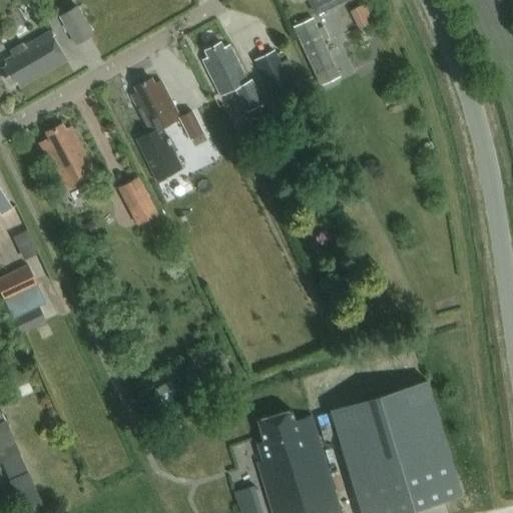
[(298,0),(300,2),(304,0),(307,0),(315,15),(345,0),(291,0),(298,0)]
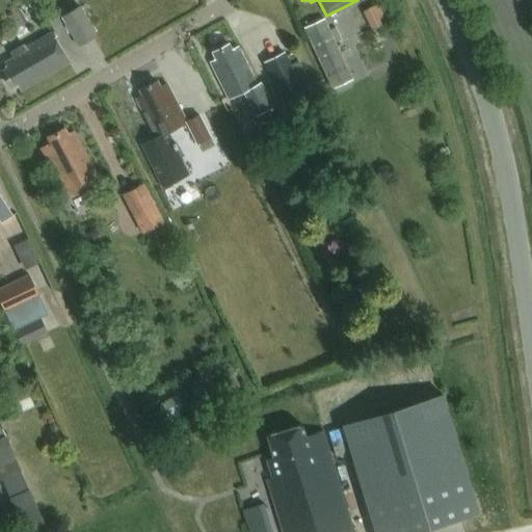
[(380,3),(368,8),(376,29),(389,23),(380,3)]
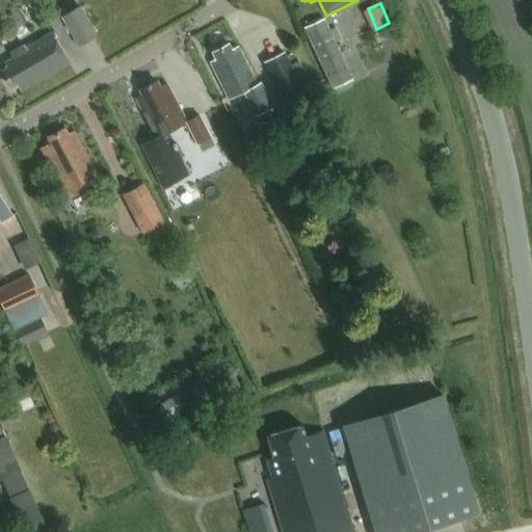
[(97,36),(79,6),(60,18),(77,48),(97,36)]
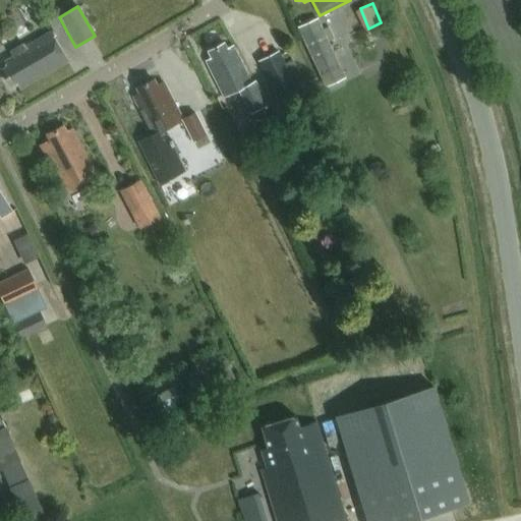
[(328,27),(301,40),(323,85),(341,77),(333,60),(335,59),(327,43),(333,40),(328,27)]
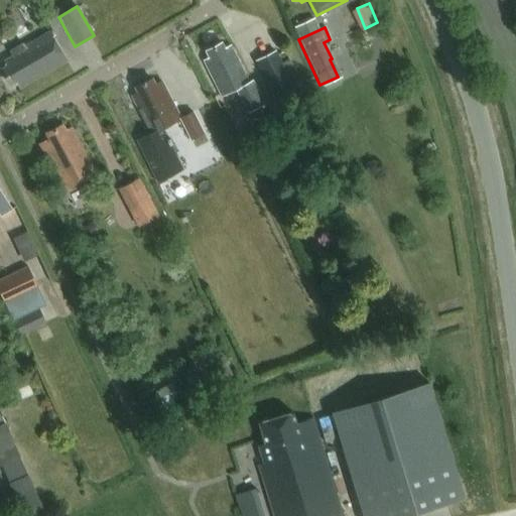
[(21,89),(67,62),(49,32),(24,47),(22,44),(10,51),(13,56),(5,61),(8,66),(1,70),(10,85),(17,82),(21,89)]
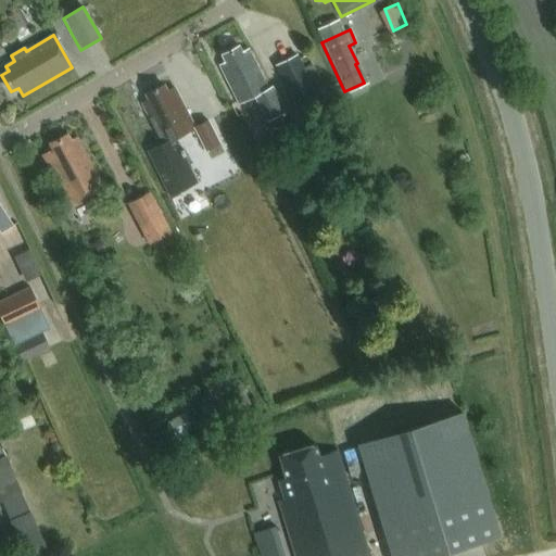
[(268,89),(249,50),(242,53),(240,47),(222,55),(226,63),(219,66),(240,105),(253,99),(263,117),(265,122),(286,112),(273,87),(268,89)]
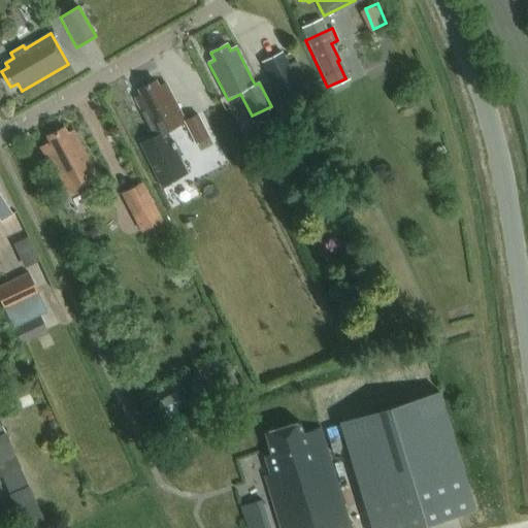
[(281,52),(260,63),(277,97),(298,87),(296,84),(304,78),(295,61),(288,65),(281,52)]
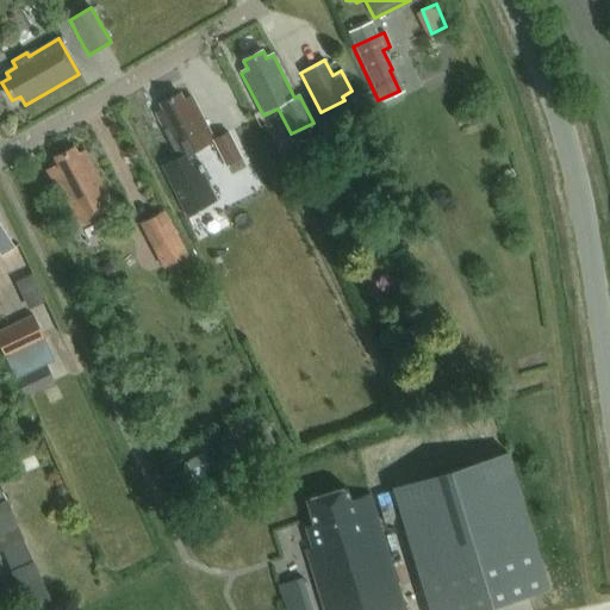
[(215,142),(192,98),(184,101),(180,94),(160,105),(163,112),(157,116),(179,157),(185,154),(186,156),(193,153),(215,142)]
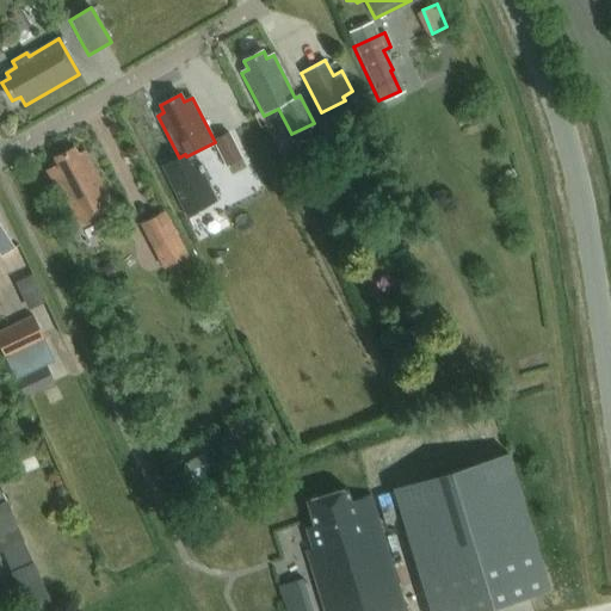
[(215,142),(214,142),(226,167),(239,160),(227,135),(215,142)]
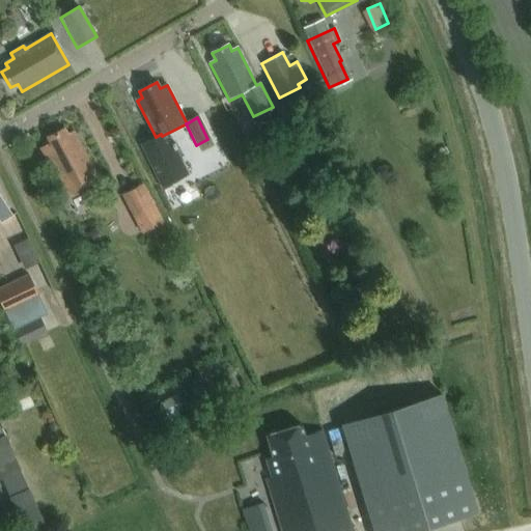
[(68,135),(65,129),(48,137),(51,143),(40,148),(48,164),(52,162),(68,195),(98,180),(75,133),(68,135)]
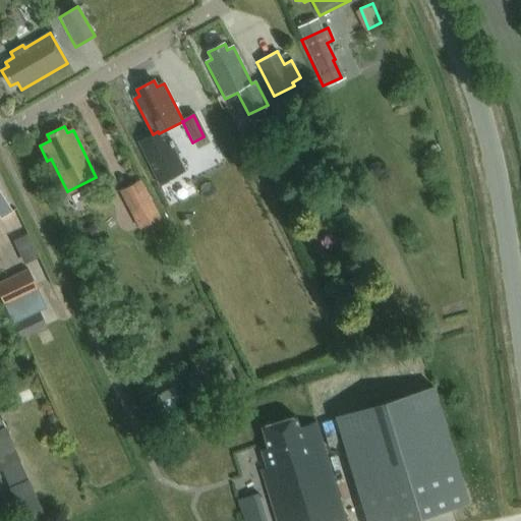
[(153,134),(137,141),(155,176),(181,162),(173,146),(174,146),(171,139),(170,140),(165,130),(159,133),(158,131),(153,134)]
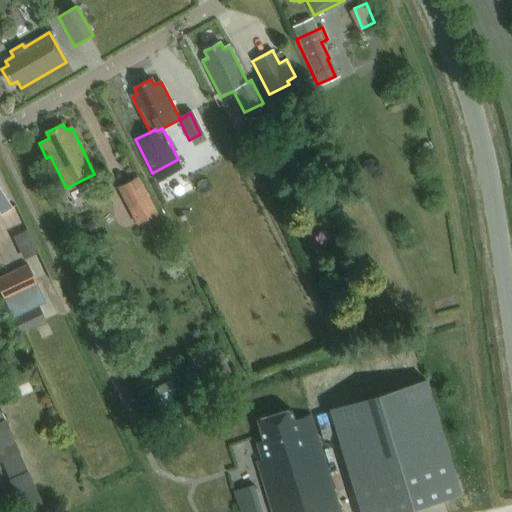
[(250,132),(236,139),(242,152),(256,145),(250,132)]
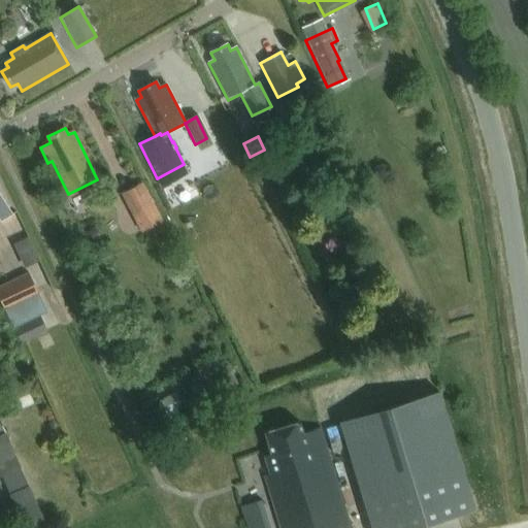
[(153,201),(131,213),(141,233),(154,226),(161,223),(163,222),(153,201)]
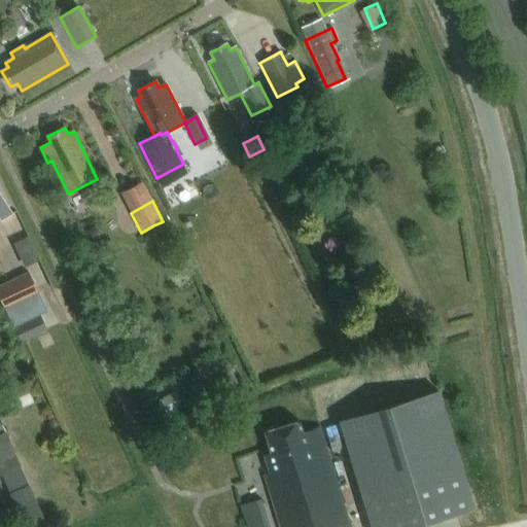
[(161,222),(153,225),(162,241),(169,237),(161,222)]
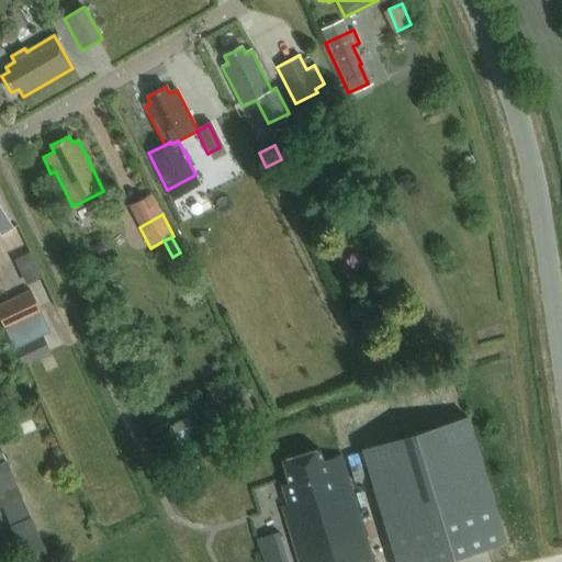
[(24,256),(35,282),(53,274),(42,248),(24,256)]
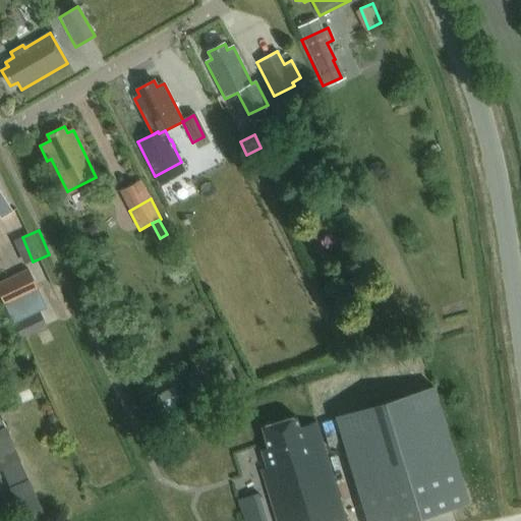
[(0,295),(6,307),(39,292),(27,270),(0,283),(0,295)]
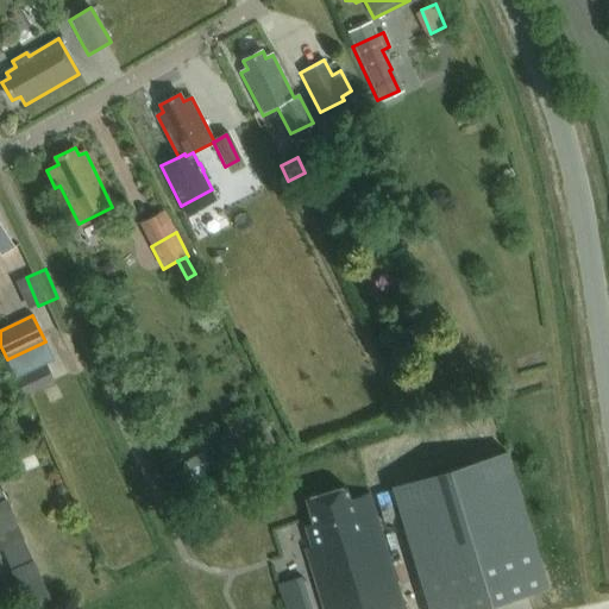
[(52,381),(45,365),(17,380),(25,395),(52,381)]
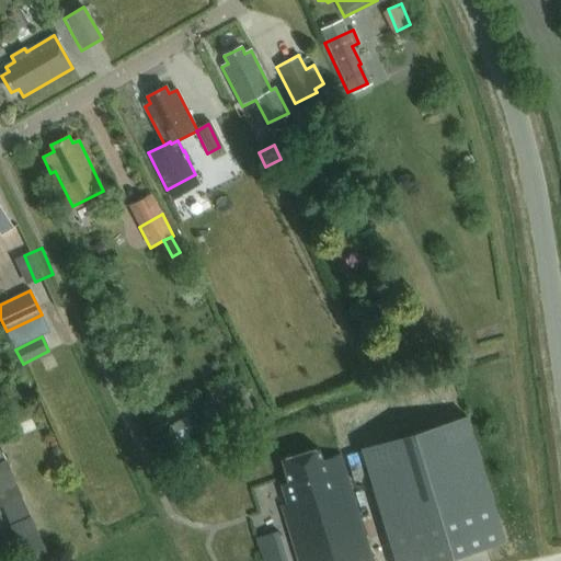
[(467,416),(361,448),(395,560),(438,560),(504,541),(467,416)]
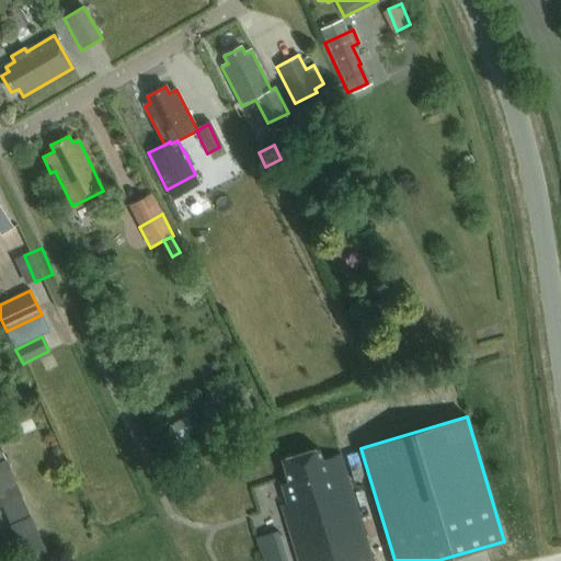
[(369,560),(341,462),(339,455),(321,460),(318,449),(281,460),(287,483),(281,485),(286,504),(281,506),(297,560),(369,560)]
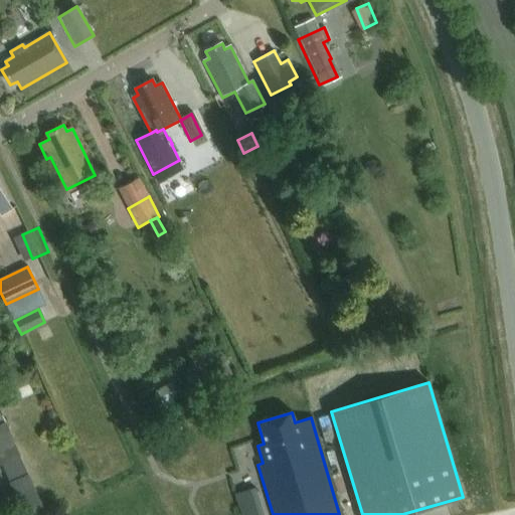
[(0,425),(0,464),(22,514),(41,507),(28,475),(26,475),(18,457),(20,456),(6,423),(0,425)]
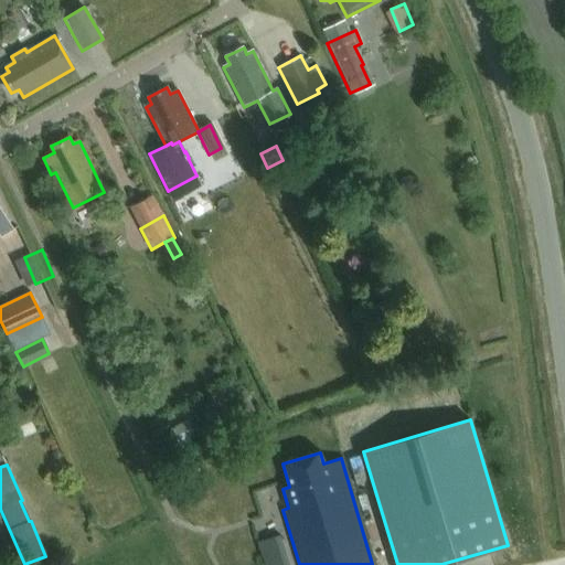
[(287,564),(280,542),(264,546),(268,564),(287,564)]
